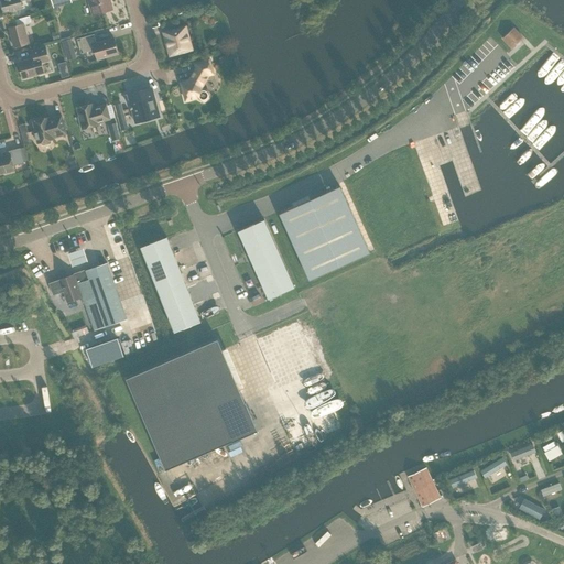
[(19,0),(0,0),(4,12),(22,8),(19,0)]
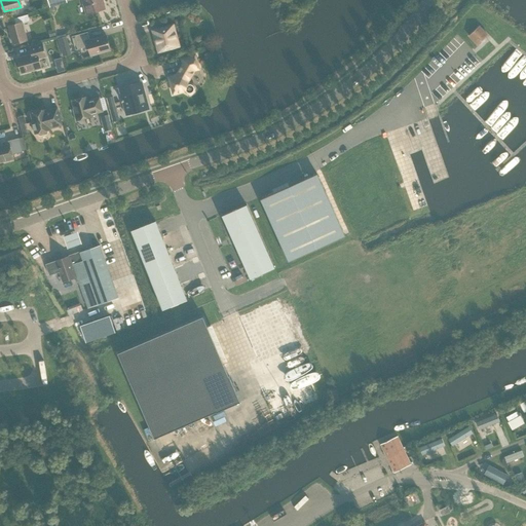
[(105,8),(102,0),(81,0),(83,5),(84,5),(86,13),(105,8)]
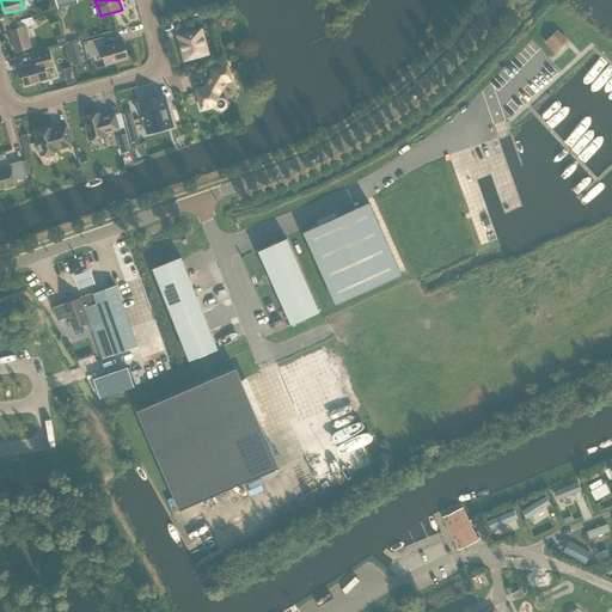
[(35,25),(32,17),(16,22),(18,28),(10,30),(16,51),(31,47),(25,28),(35,25)]
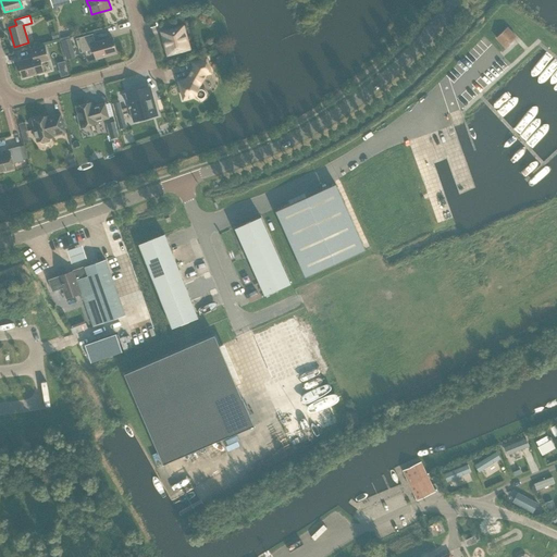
[(186,39),(183,25),(172,28),(172,29),(161,33),(165,47),(166,46),(169,53),(178,51),(178,52),(189,49),(187,39),(186,39)]
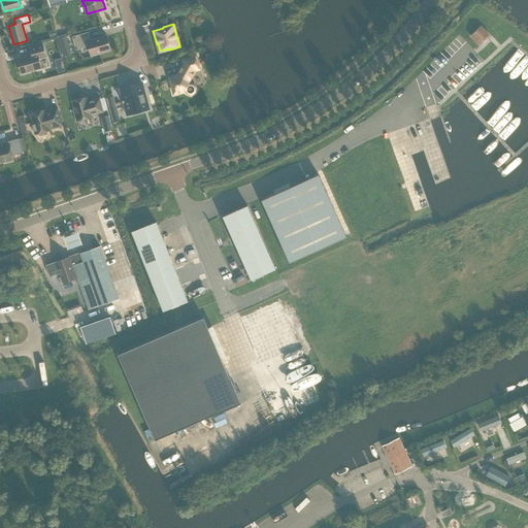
[(482,26),(470,37),(479,46),(490,35),(482,26)]
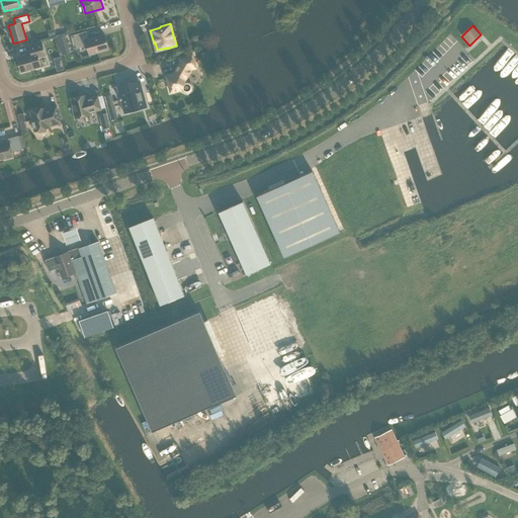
[(89,55),(108,50),(104,34),(88,39),(86,31),(70,35),(74,49),(86,46),(89,55)]
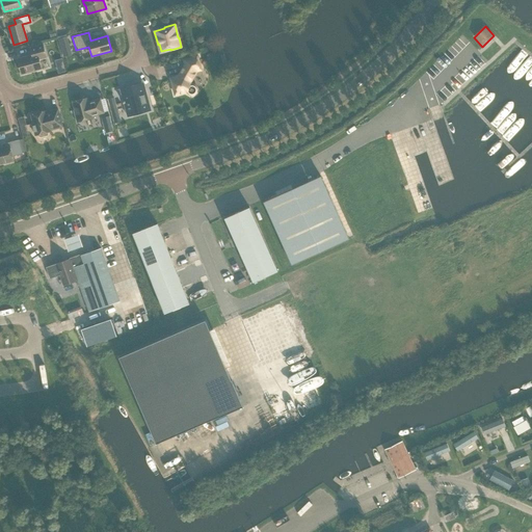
[(70,46),(67,37),(61,40),(63,48),(70,46)]
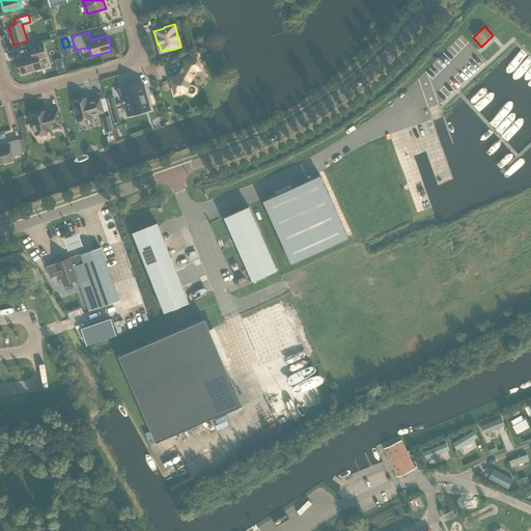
[(46,57),(43,45),(30,48),(32,55),(17,59),(21,74),(42,68),(38,59),(46,57)]
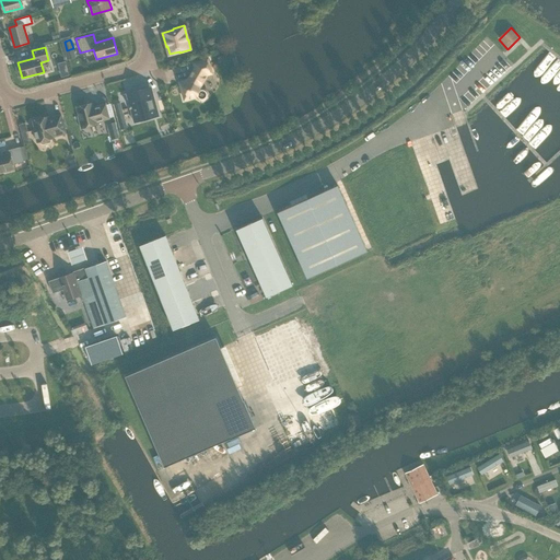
[(196,96),(197,98),(200,101),(205,100),(207,95),(206,91),(202,89),(200,89),(199,84),(201,84),(205,78),(205,76),(211,73),(207,58),(193,62),(193,65),(195,65),(198,74),(189,77),(187,79),(178,81),(184,100),(196,96)]
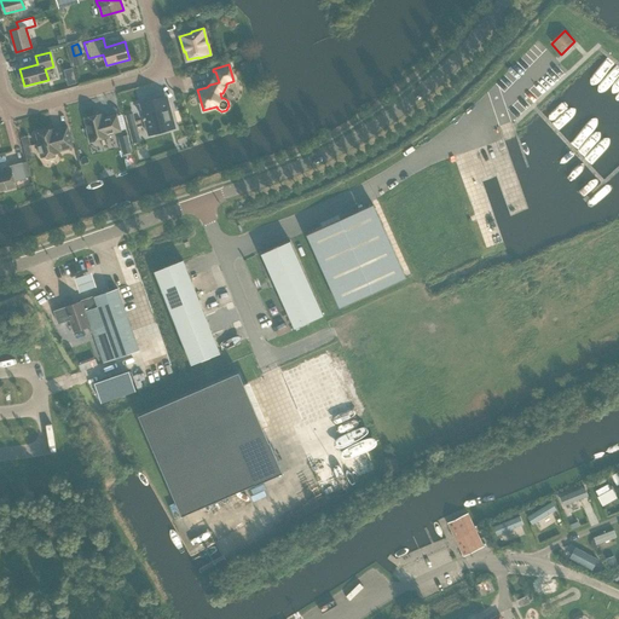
[(156,98),(139,103),(145,126),(156,122),(160,132),(175,128),(168,102),(158,104),(156,98)]
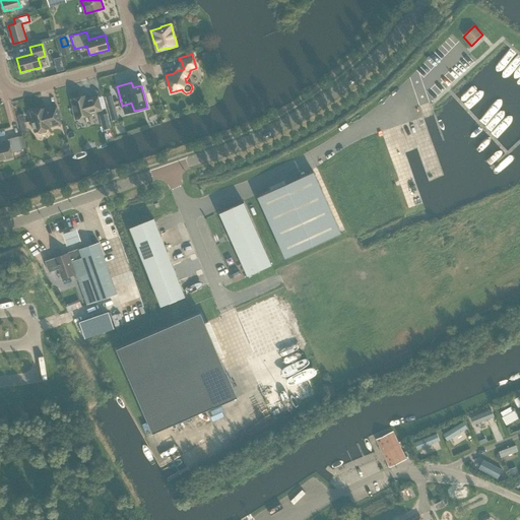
[(114,105),(112,94),(105,95),(108,107),(114,105)]
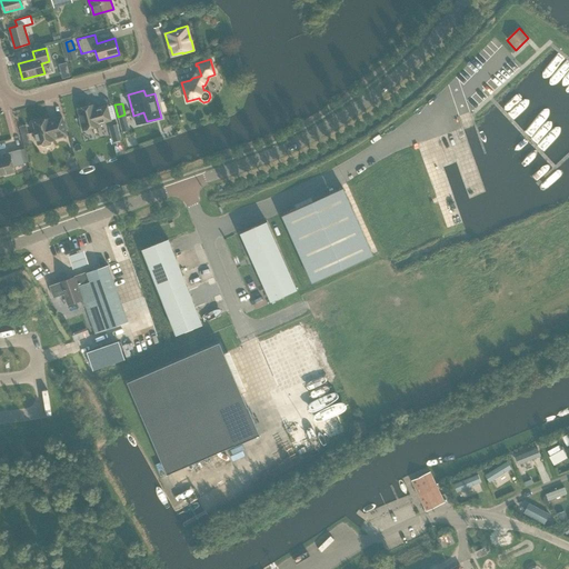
[(95,109),(93,105),(77,109),(80,118),(79,118),(82,130),(99,126),(98,125),(111,120),(107,106),(95,109)]
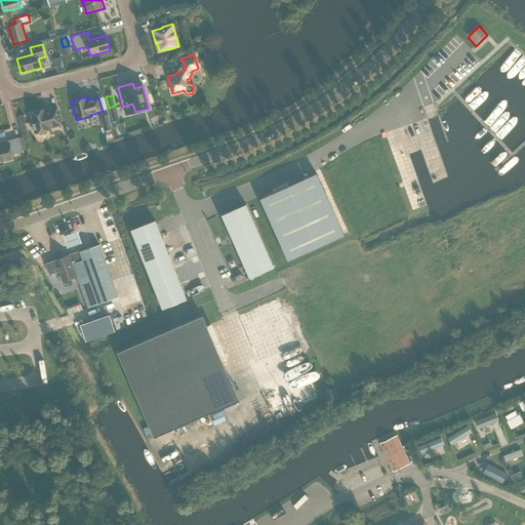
[(56,107),(45,111),(45,110),(30,113),(32,121),(31,121),(34,133),(38,132),(38,134),(40,135),(46,133),(47,131),(47,130),(50,129),(50,128),(62,125),(56,107)]
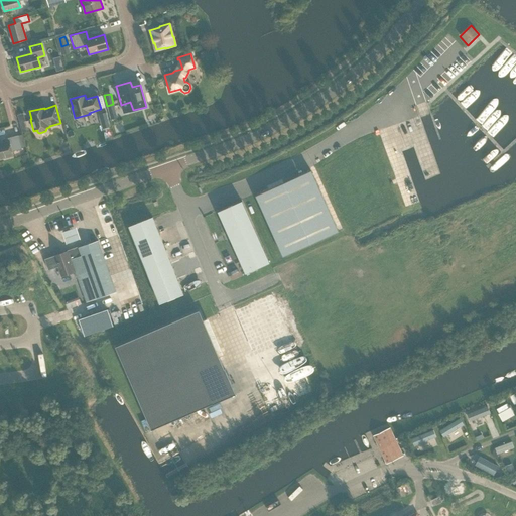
[(108,117),(107,115),(107,112),(106,112),(98,114),(100,121),(108,119),(108,118),(108,117)]
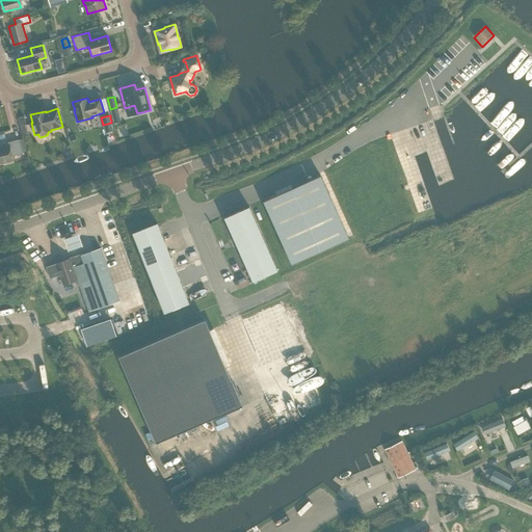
[(27,125),(24,116),(18,118),(20,127),(27,125)]
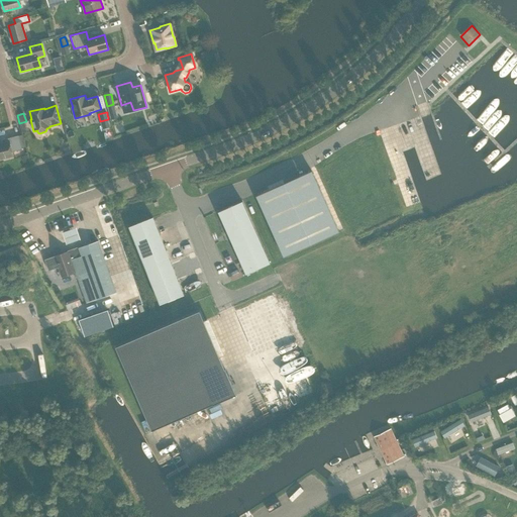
[(145,115),(148,125),(156,123),(152,113),(145,115)]
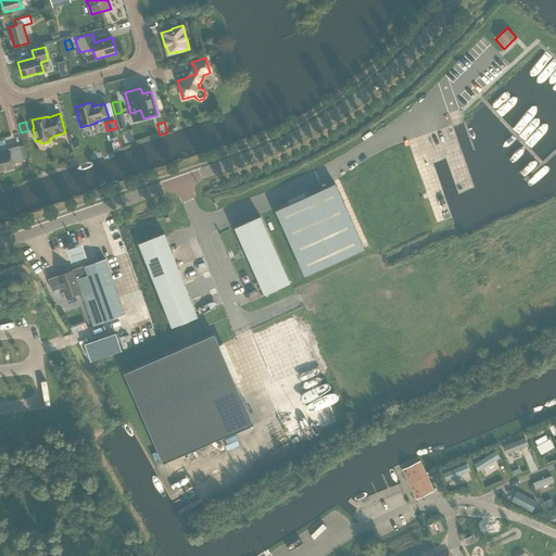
[(24,161),(20,147),(8,149),(9,152),(0,153),(0,172),(15,168),(13,164),(24,161)]
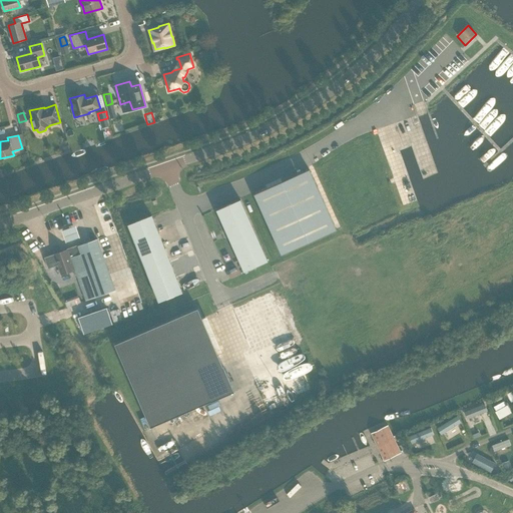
[(337,230),(309,169),(253,194),(282,254),(337,230)]
